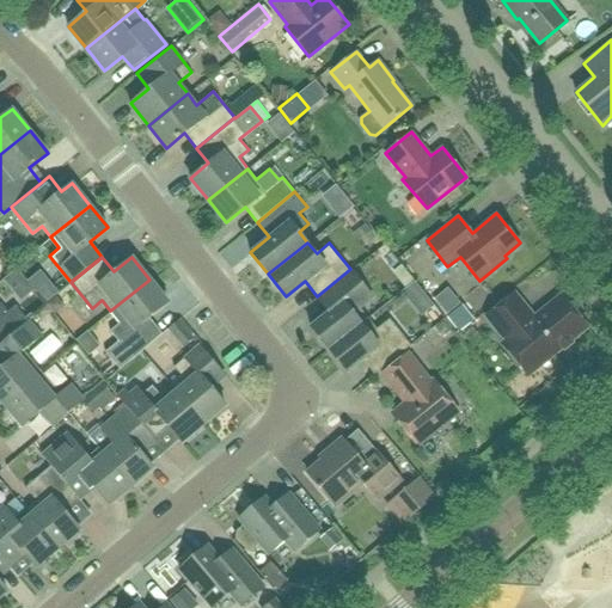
[(350,269),(317,296),(329,311),(311,326),(329,349),(368,317),(359,306),(372,295),(350,269)]
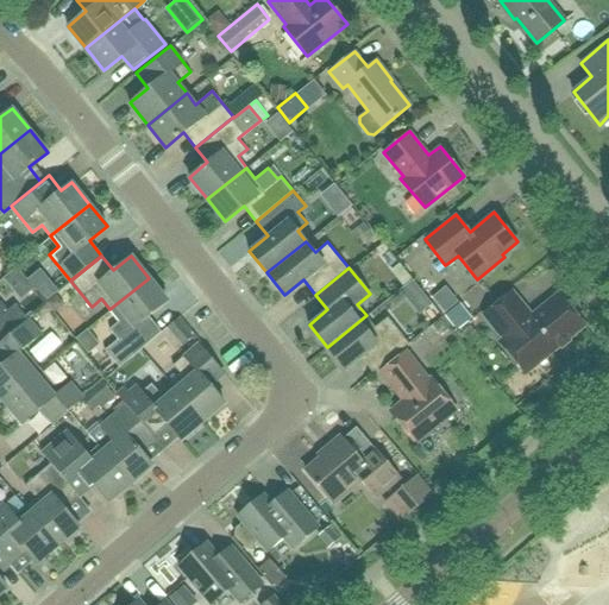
[(149,278),(110,309),(119,321),(110,328),(117,338),(105,347),(120,365),(132,355),(161,331),(149,315),(167,300),(149,278)]
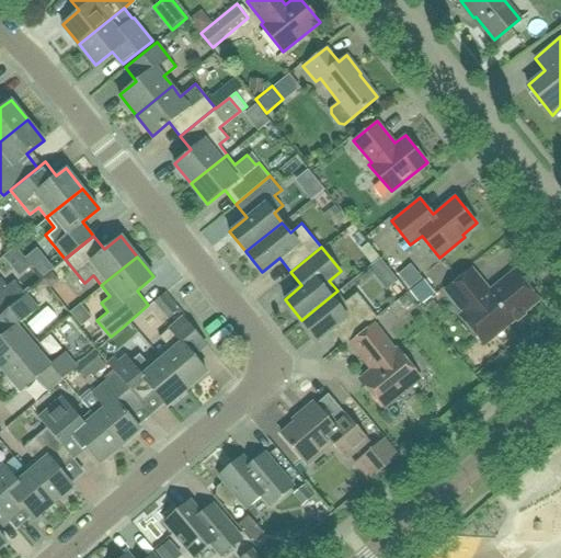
[(369,264),(378,276),(388,268),(379,257),(371,263),(369,264)]
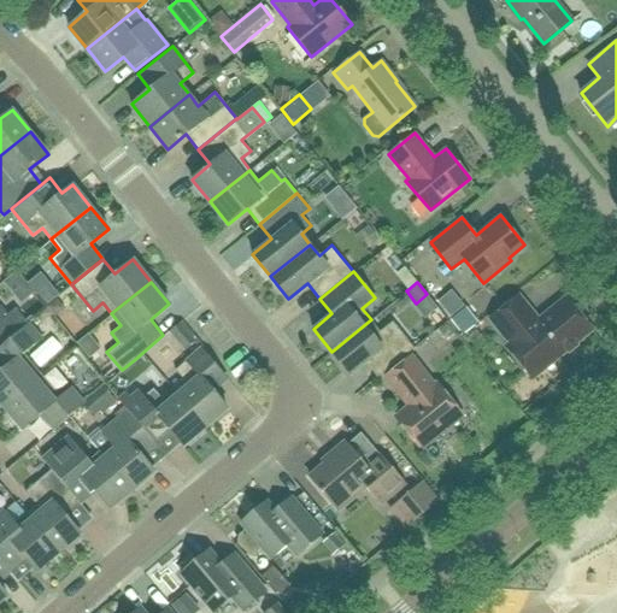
[(539,318),(519,294),(489,318),(509,342),(506,345),(533,377),(566,349),(568,352),(579,345),(576,342),(592,329),(565,296),(539,318)]
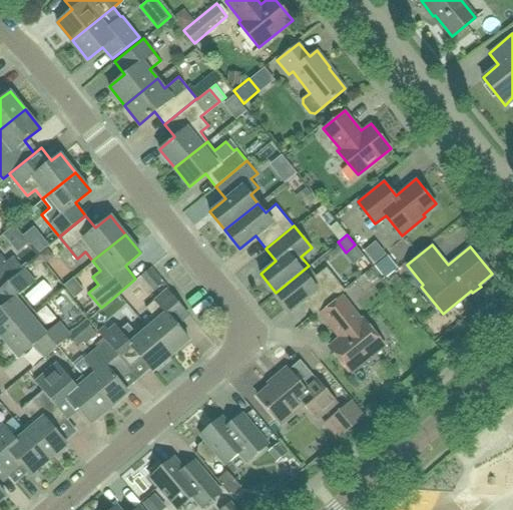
[(0,288),(23,268),(12,255),(6,261),(0,252),(0,288)]
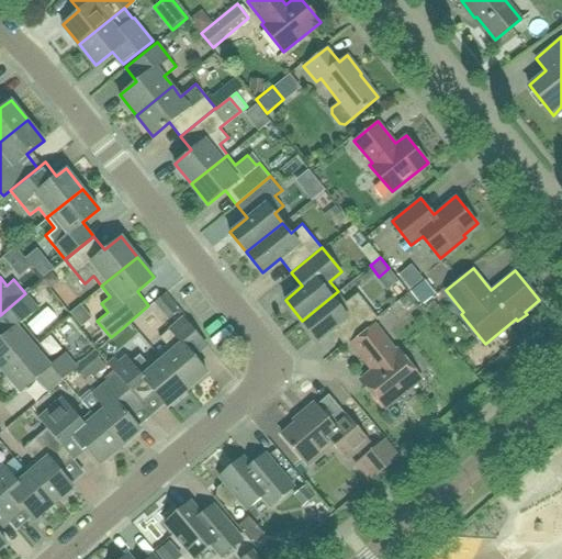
[(338,291),(302,321),(318,341),(333,328),(344,343),(377,316),(358,292),(346,301),(338,291)]
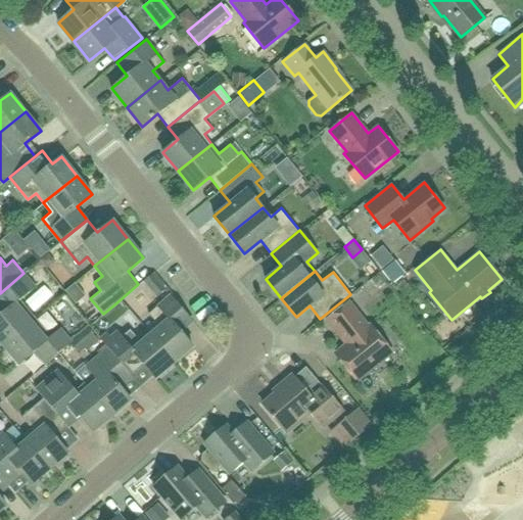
[(0,301),(6,310),(0,315),(0,340),(4,344),(35,318),(18,299),(35,286),(24,273),(0,293),(0,301)]
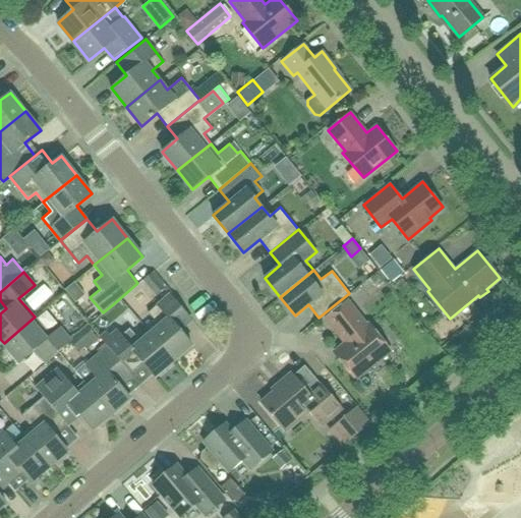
[(157,294),(165,287),(156,278),(151,272),(142,279),(157,294)]
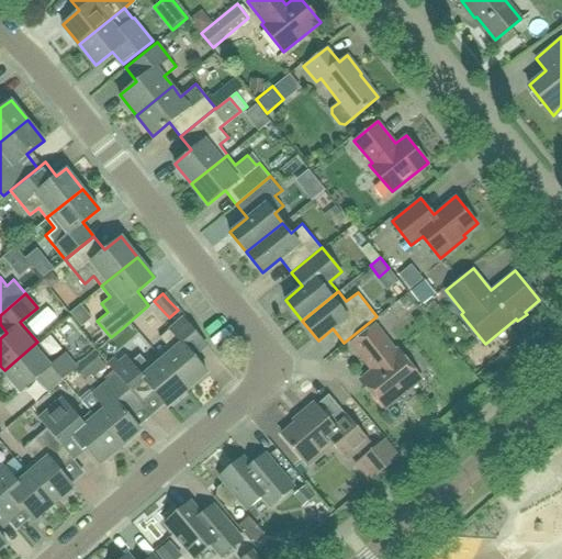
[(205,344),(182,316),(159,336),(167,345),(157,353),(187,388),(206,371),(192,355),(205,344)]
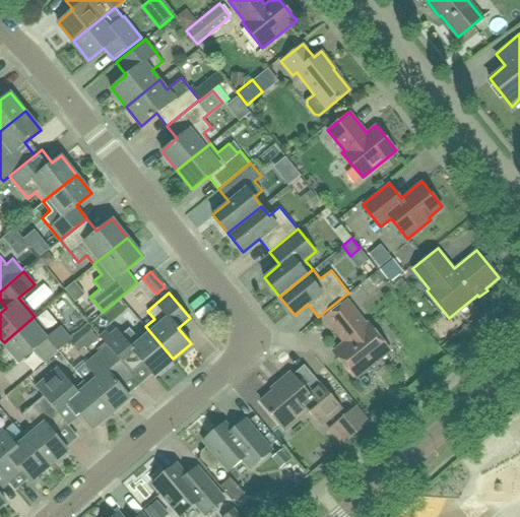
[(39,315),(48,326),(57,318),(60,322),(76,309),(64,295),(39,315)]
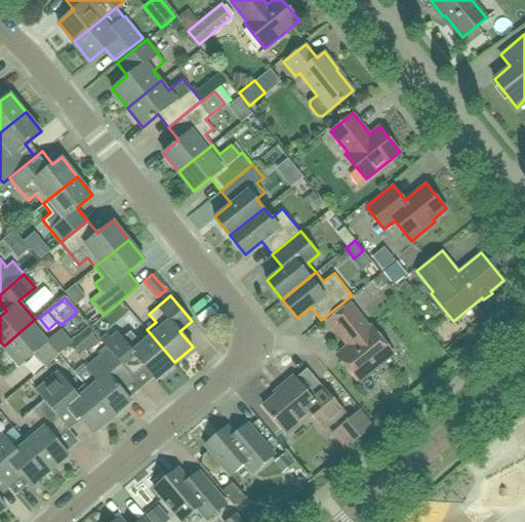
[(370,328),(350,303),(328,320),(345,340),(347,338),(351,344),(337,355),(357,380),(393,352),(372,326),(370,328)]
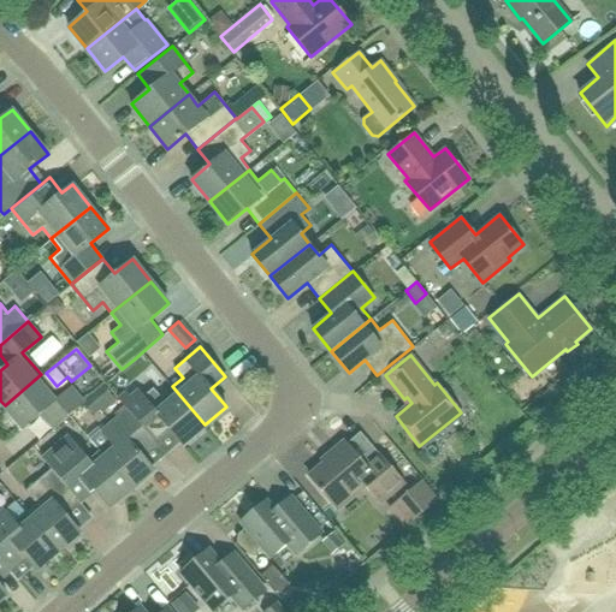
[(52,415),(59,422),(83,400),(70,386),(59,396),(41,374),(5,405),(23,427),(46,408),(57,421),(52,415)]
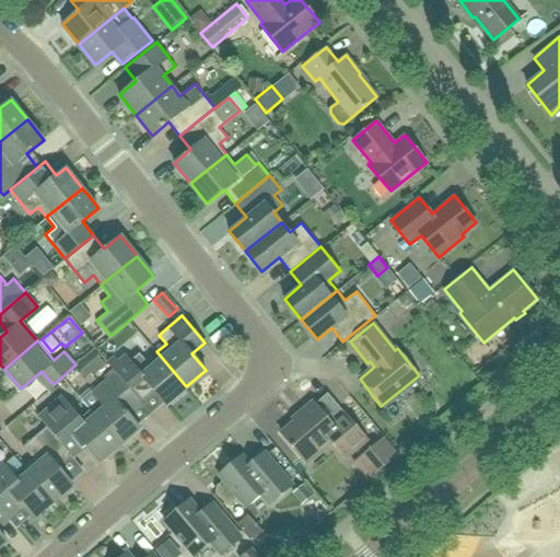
[(116,372),(138,398),(152,386),(166,404),(186,386),(156,351),(147,360),(139,351),(130,359),(126,355),(118,360),(114,356),(107,361),(116,372)]
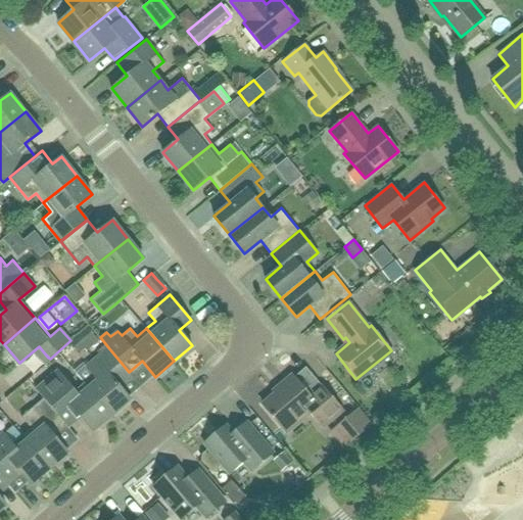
[(116,382),(129,372),(108,347),(78,373),(84,381),(111,415),(131,398),(116,382)]
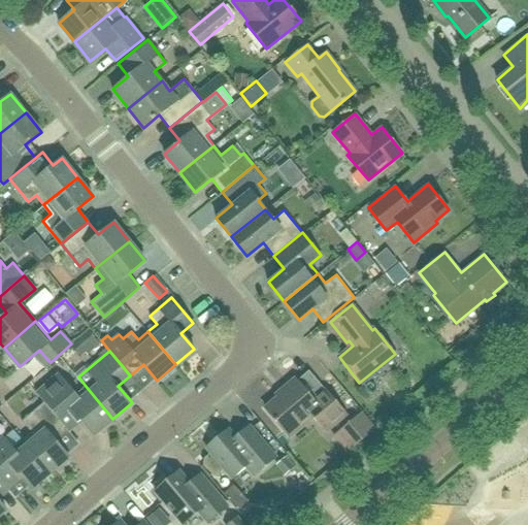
[(65,426),(66,426),(77,416),(94,434),(112,419),(85,385),(75,393),(59,373),(36,392),(43,400),(65,426)]
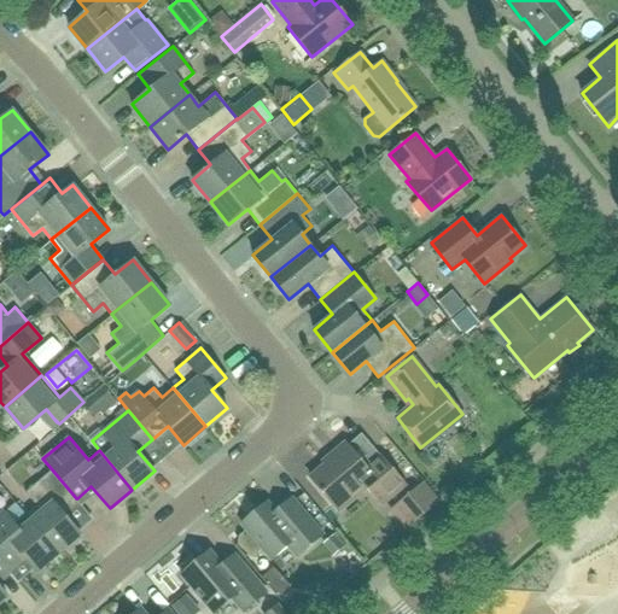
[(366,466),(345,440),(331,454),(333,456),(309,475),(338,510),(366,486),(382,503),(404,484),(379,454),(366,466)]
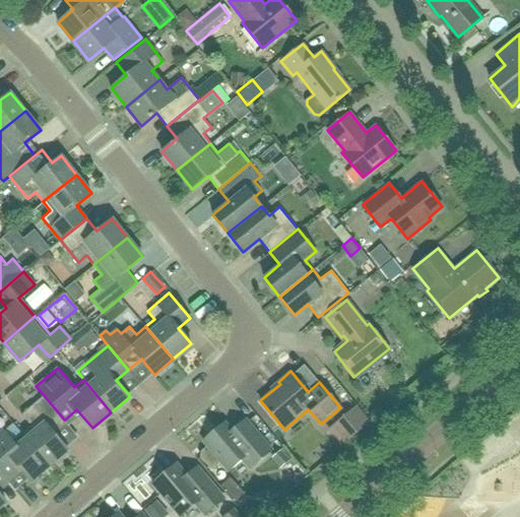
[(52,430),(64,419),(43,394),(21,413),(29,424),(20,431),(50,465),(68,449),(52,430)]
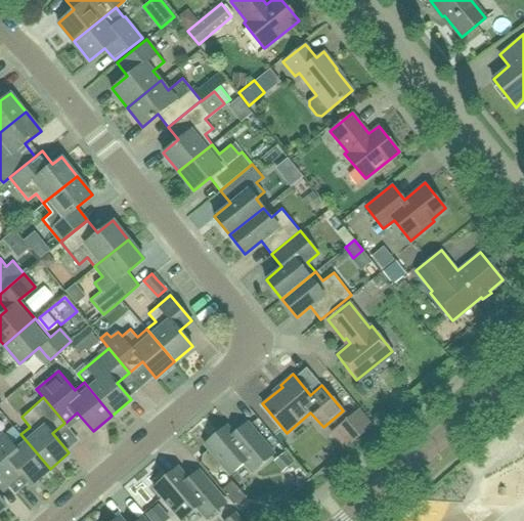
[(351,413),(340,422),(354,439),(365,430),(373,424),(358,407),(351,413)]
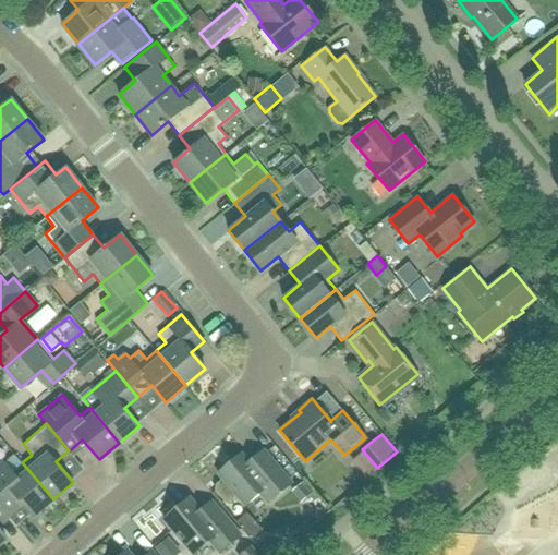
[(291,482),(264,449),(249,461),(241,453),(218,472),(223,479),(217,484),(216,489),(225,499),(229,499),(235,494),(245,504),(259,492),(268,502),(291,482)]
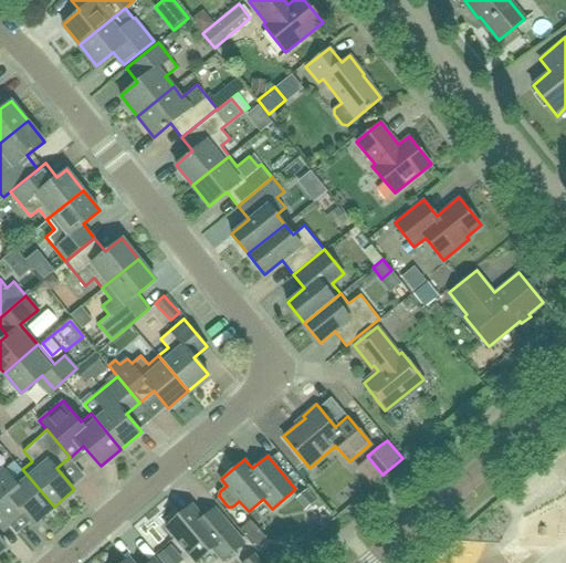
[(0,510),(10,522),(23,511),(33,523),(54,507),(22,469),(14,460),(4,468),(3,468),(0,470),(0,510)]
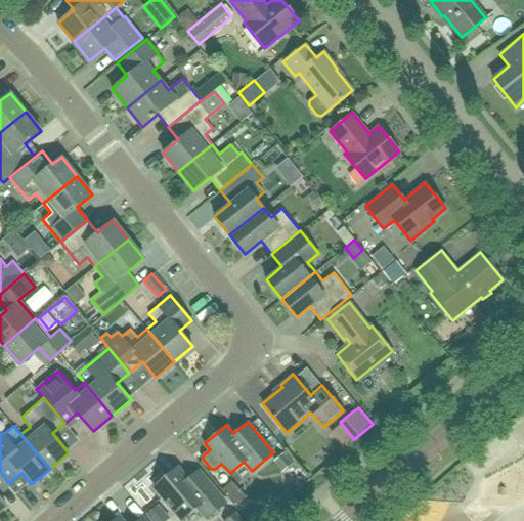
[(225,501),(199,469),(187,478),(177,467),(154,486),(181,519),(197,506),(206,517),(225,501)]
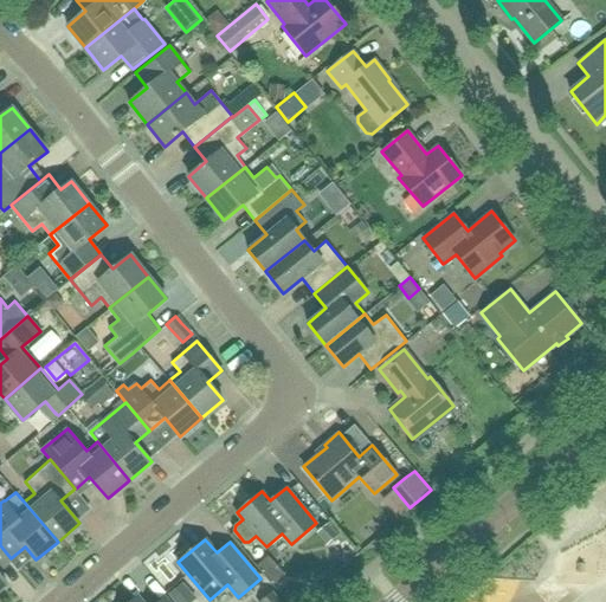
[(0,575),(0,567),(11,558),(0,545),(0,589),(7,584),(0,575)]
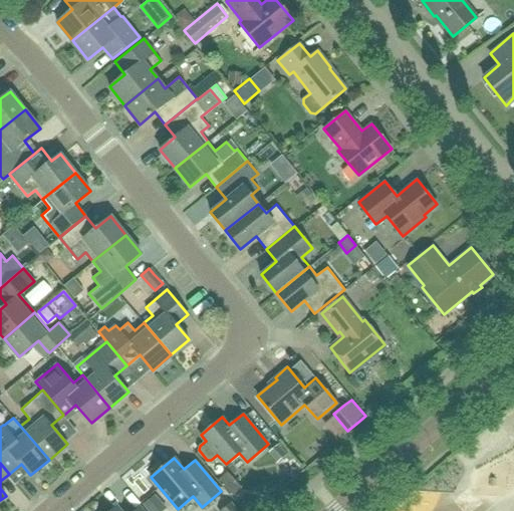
[(239,510),(231,500),(217,510),(239,510)]
